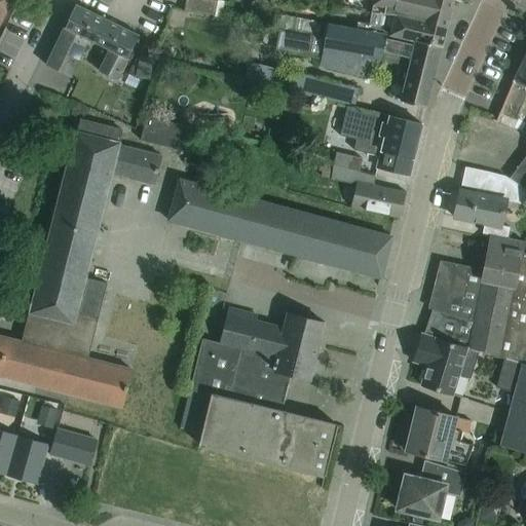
[(0,0),(0,21),(10,0),(0,0)]
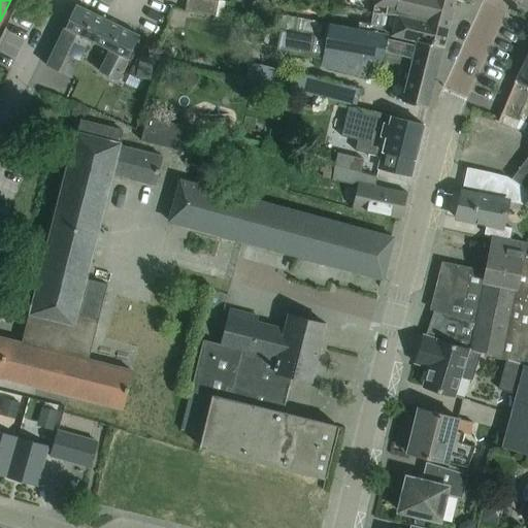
[(217,0),(186,0),(185,10),(215,15),(217,0)]
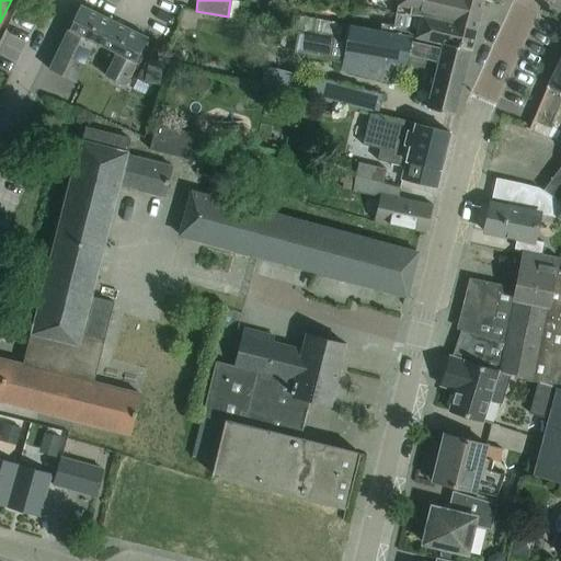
[(398,0),(396,13),(421,15),(474,30),(482,0),(398,0)]
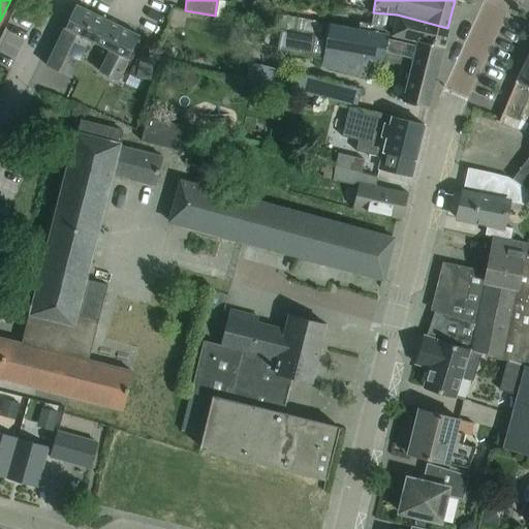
[(132,51),(139,35),(75,4),(68,19),(68,20),(65,27),(64,27),(45,65),(70,76),(88,39),(109,50),(99,71),(118,80),(128,58),(127,57),(131,50),(132,51)]
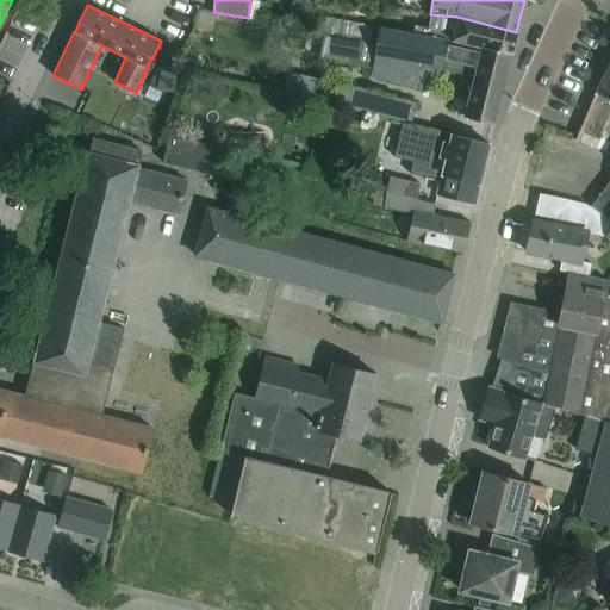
[(414,24),(411,32),(511,54),(516,32),(458,17),(430,14),(428,27),(414,24)]
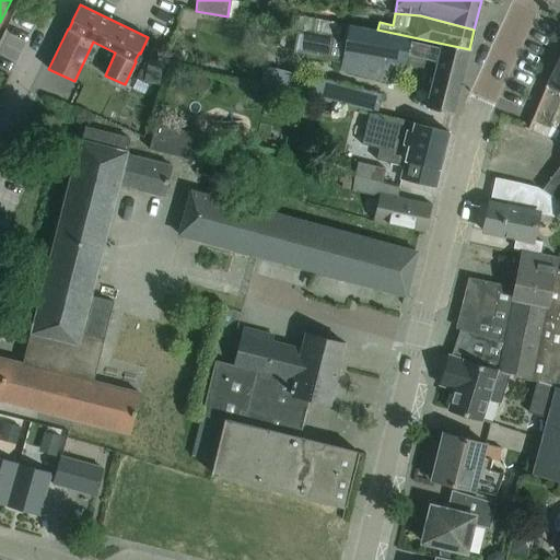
[(469,49),(377,30),(377,33),(348,26),(339,69),(385,80),(389,61),(405,66),(406,63),(434,70),(426,107),(453,114),(469,49)]
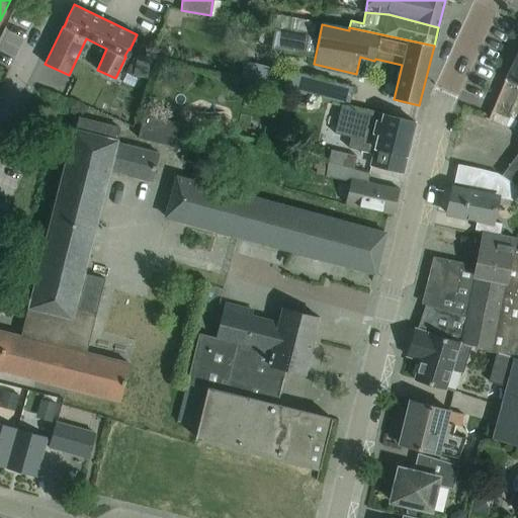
[(300,58),(305,34),(273,28),(268,52),(300,58)]
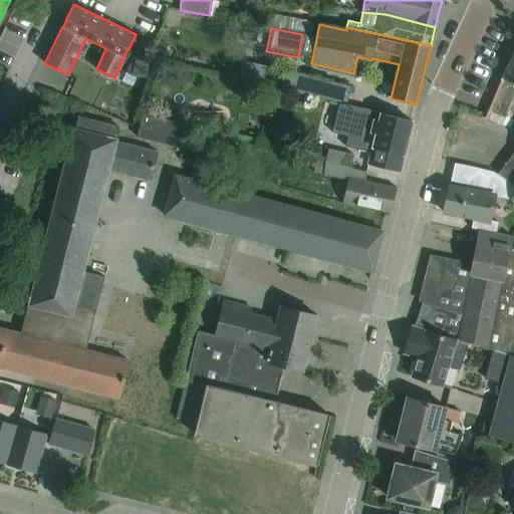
[(513,50),(500,79),(501,79),(484,117),(481,116),(481,117),(485,118),(486,117),(489,111),(503,117),(513,90),(508,88),(511,82),(513,83),(513,50)]
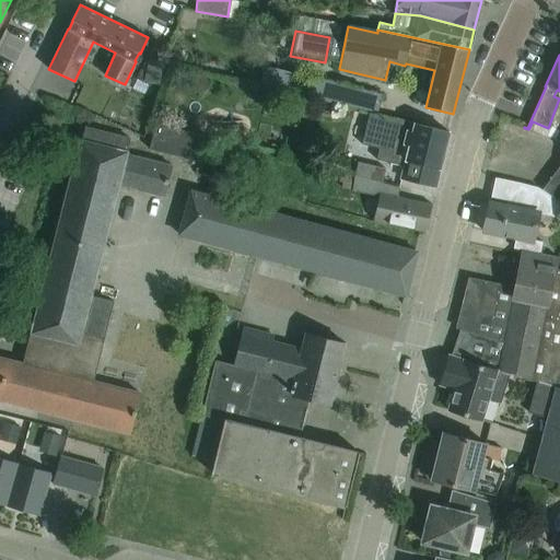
[(163,62),(149,59),(144,81),(159,83),(163,62)]
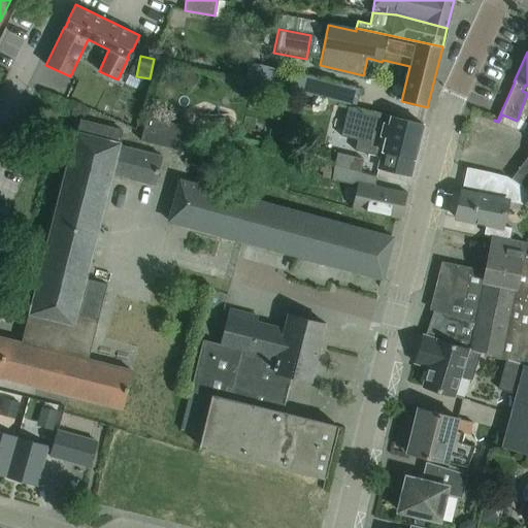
[(258,63),(253,81),(269,86),(285,90),(286,81),(271,78),(274,67),(258,63)]
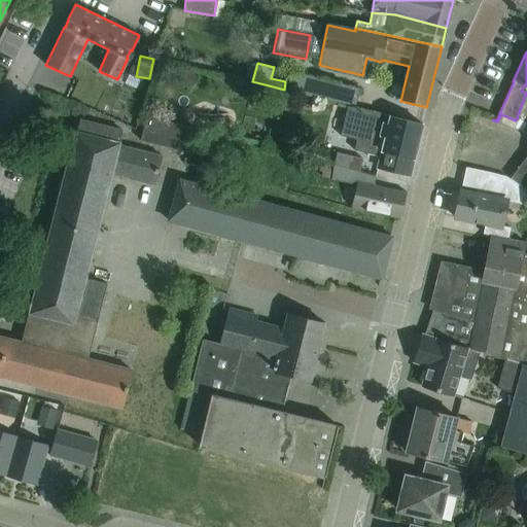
[(180,73),(179,79),(182,85),(188,86),(195,83),(196,77),(192,72),(186,70),(180,73)]
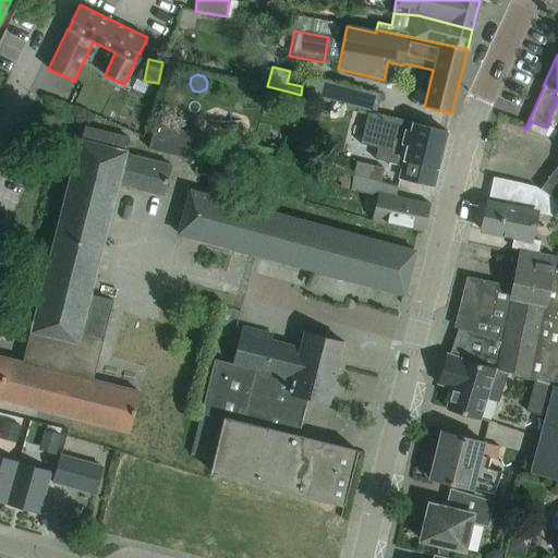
[(379,94),(335,82),(305,75),(302,86),(301,95),(329,101),(374,112),(379,94)]
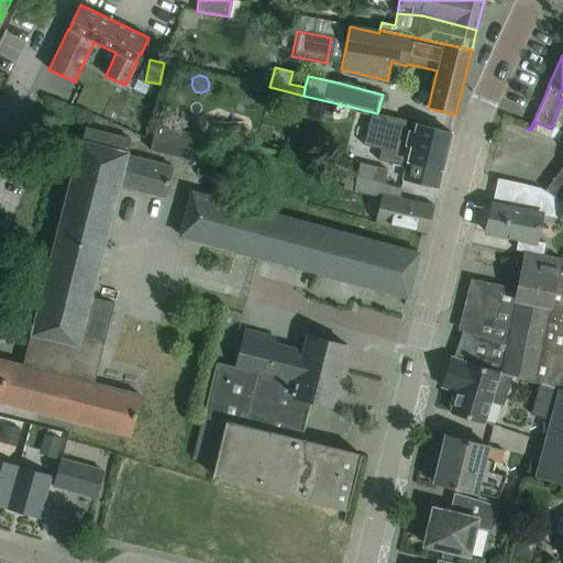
[(438,187),(444,159),(451,132),(417,124),(416,125),(371,114),(363,145),(381,150),(378,161),(406,168),(404,179),(438,187)]
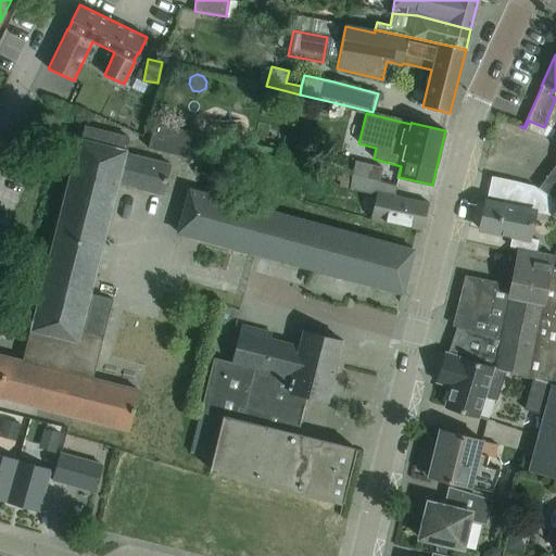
[(0,396),(129,430),(139,391),(92,379),(112,300),(90,293),(118,184),(163,194),(171,165),(126,153),(126,151),(128,138),(104,131),(84,126),(80,139),(79,138),(23,361),(0,355),(0,396)]
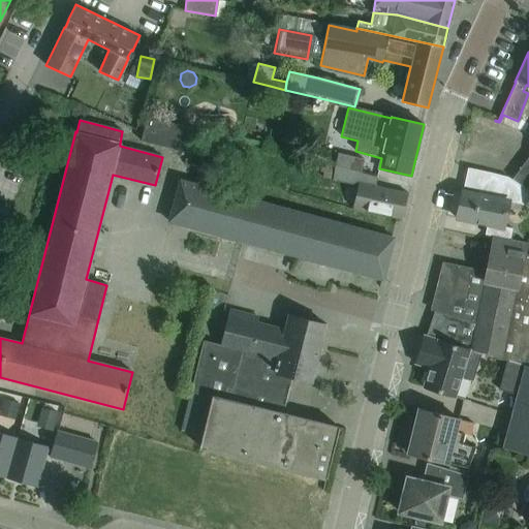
[(321,162),(361,173),(364,159),(338,153),(335,163),(322,161),(321,162)]
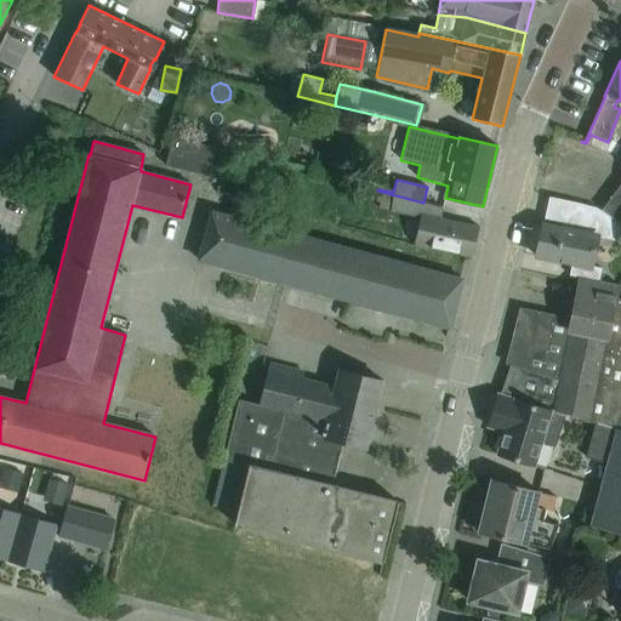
[(620,183),(620,184),(603,210),(620,224),(620,183)]
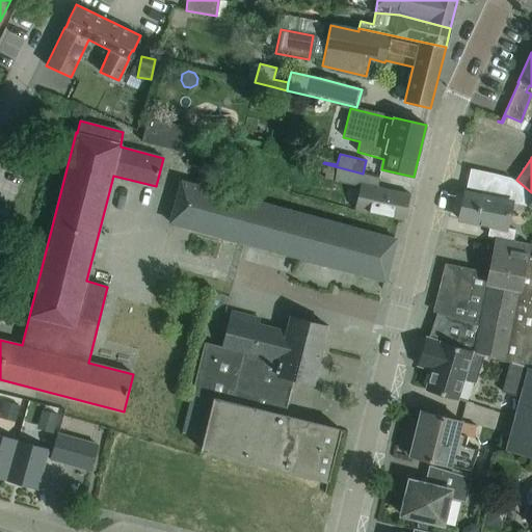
[(379,179),(363,174),(323,163),(321,173),(325,174),(324,178),(334,180),(334,182),(361,187),(356,209),(404,220),(409,194),(376,186),(379,179)]
